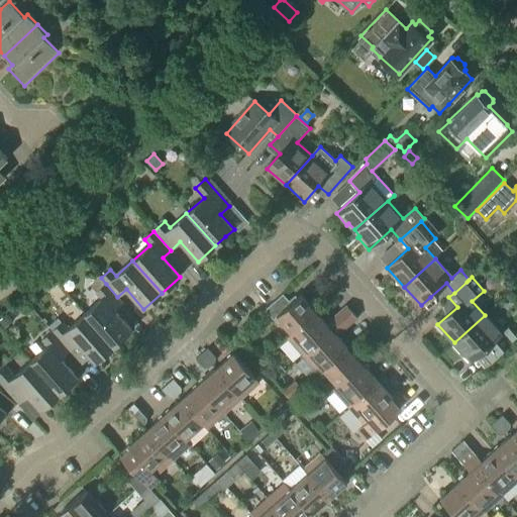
[(113,346),(131,330),(114,311),(123,303),(117,297),(106,284),(96,293),(101,299),(85,314),(113,346)]
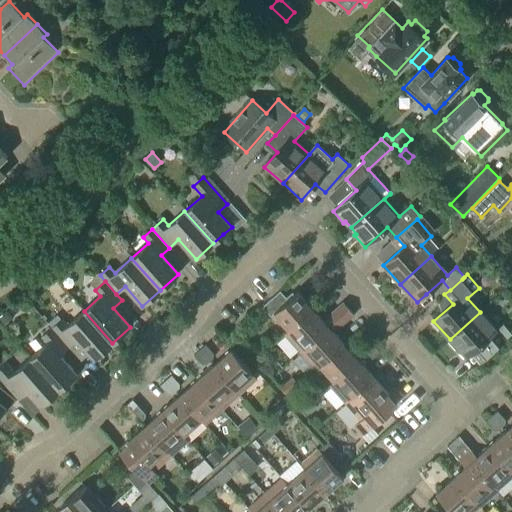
[(289,300),(281,291),(263,307),(271,317),(275,314),(289,330),(290,331),(314,309),(298,292),(289,300)]
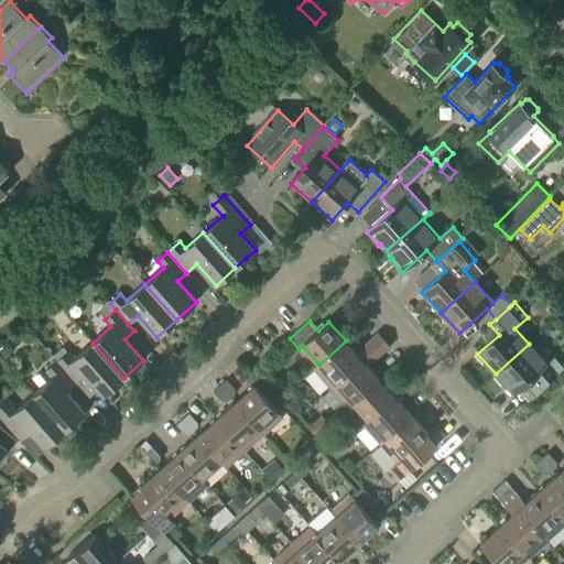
[(331,389),(380,345),(373,338),(357,354),(346,340),(320,365),(318,364),(313,368),(331,389)]
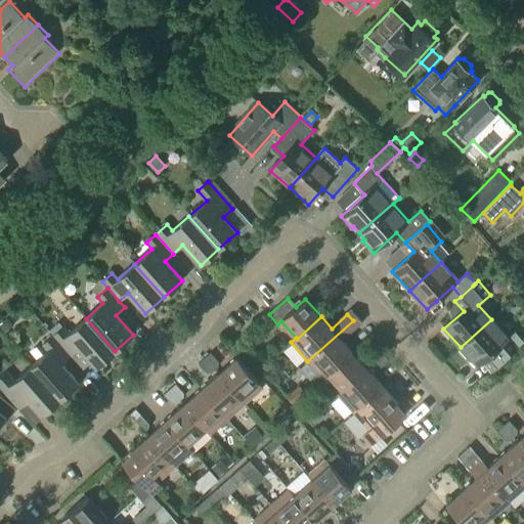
[(0,322),(0,323),(6,331),(12,325),(6,318),(0,322)]
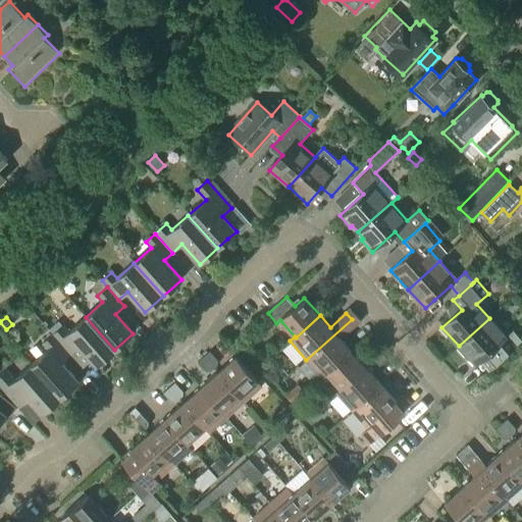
[(114,350),(86,317),(68,332),(63,326),(52,335),(69,355),(79,347),(96,366),(114,350)]
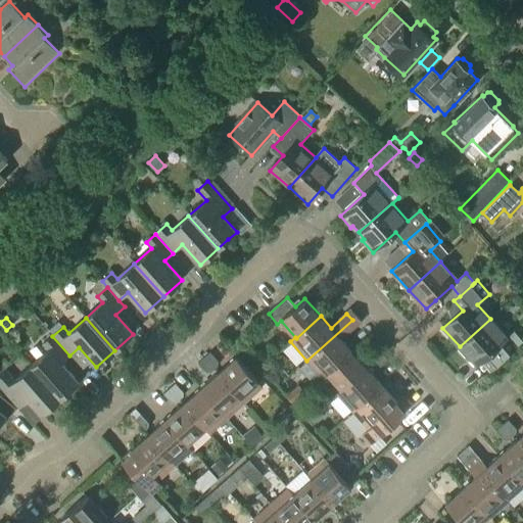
[(507,338),(490,319),(460,346),(477,366),(482,361),(491,370),(504,359),(522,341),(514,331),(508,337),(507,338)]
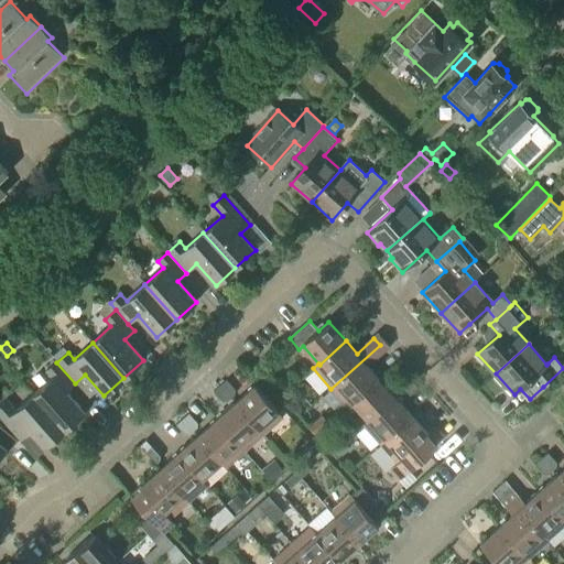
[(353,402),(379,379),(368,367),(386,351),(380,345),(331,389),(346,407),(351,401),(353,402)]
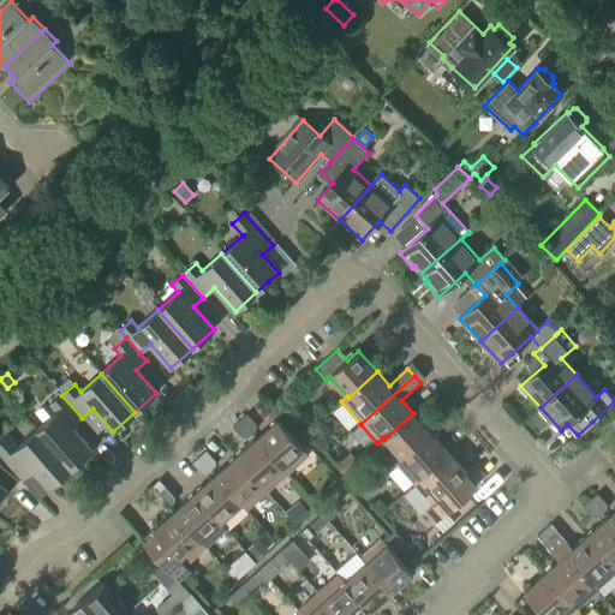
[(71,469),(93,449),(72,427),(82,418),(61,395),(51,405),(57,412),(36,430),(71,469)]
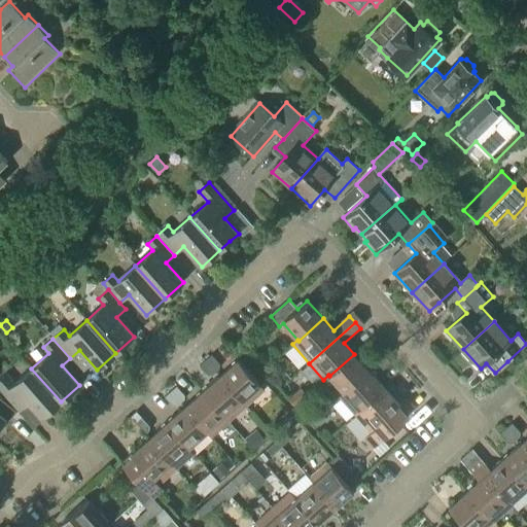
[(375,367),(386,357),(381,351),(372,359),(371,363),(375,367)]
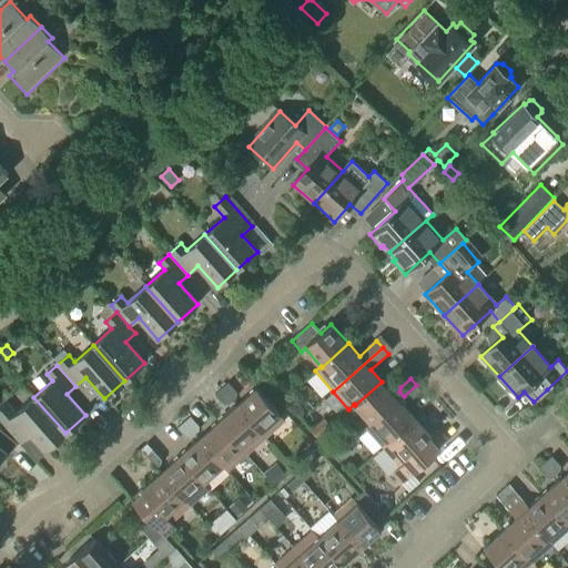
[(366,429),(399,401),(382,382),(355,405),(371,423),(365,428),(366,429)]
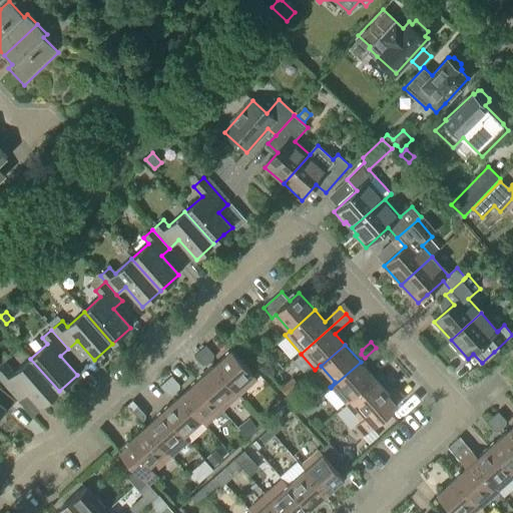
[(209,363),(213,359),(214,355),(206,346),(200,352),(209,363)]
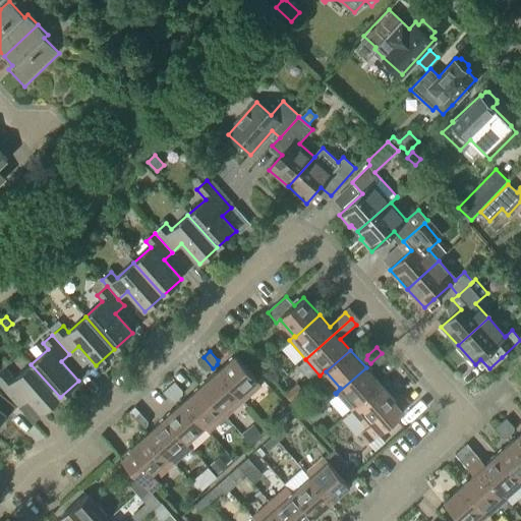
[(276,353),(268,360),(273,365),(281,358),(276,353)]
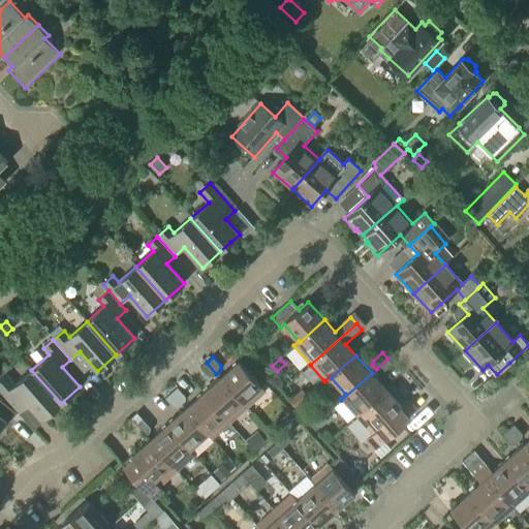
[(383,373),(393,365),(387,359),(376,369),(379,373),(383,373)]
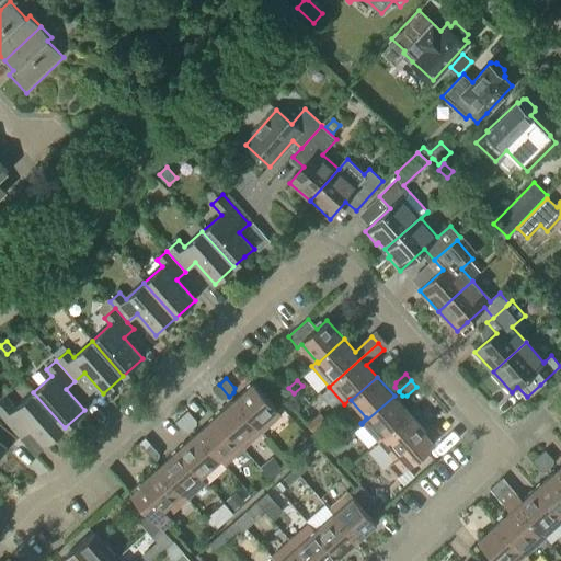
[(262,433),(282,415),(277,410),(253,384),(233,401),(244,414),(256,428),(262,433)]
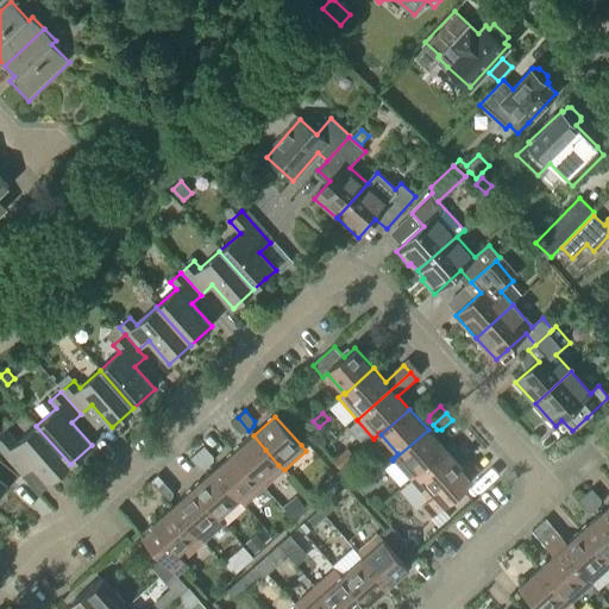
[(245,434),(249,431),(238,418),(231,424),(240,434),(245,434)]
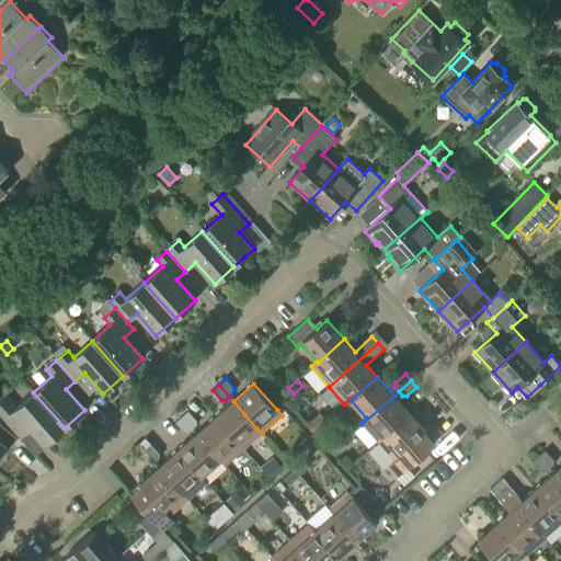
[(65,427),(33,392),(15,409),(7,399),(0,404),(0,414),(21,437),(31,428),(45,445),(65,427)]
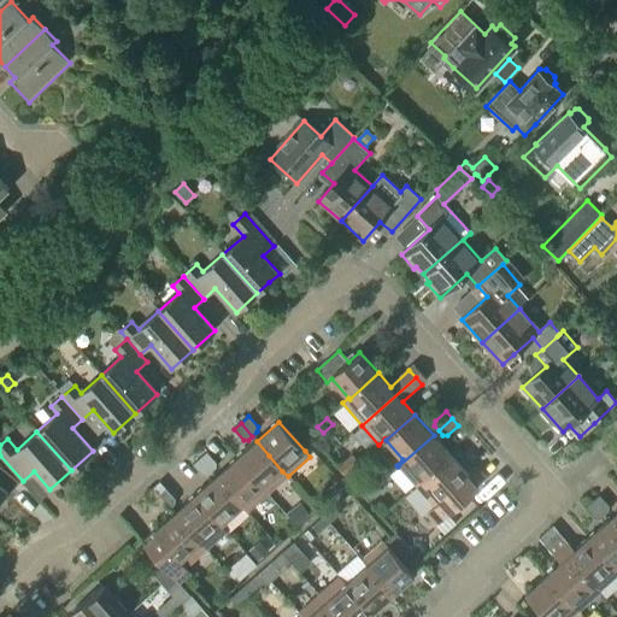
[(416,487),(452,456),(434,435),(398,466),(416,487)]
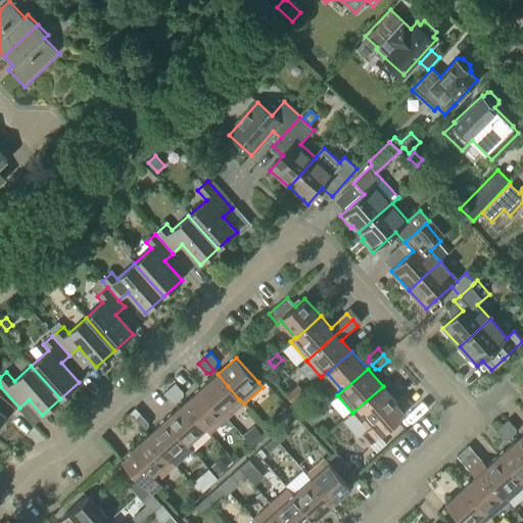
[(200,390),(227,419),(244,403),(239,399),(228,386),(218,374),(200,390)]
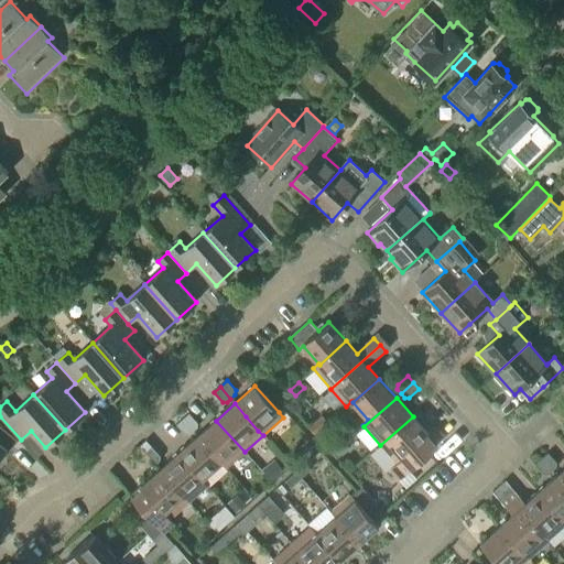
[(193,432),(197,427),(197,424),(190,414),(182,420),(193,432)]
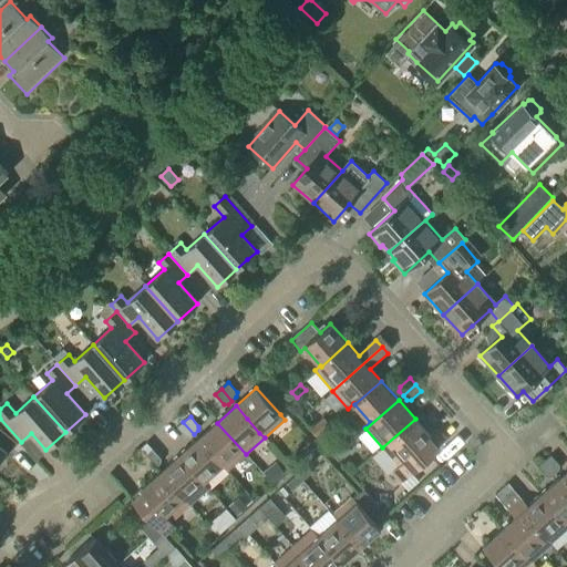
[(316,437),(330,425),(323,418),(309,430),(316,437)]
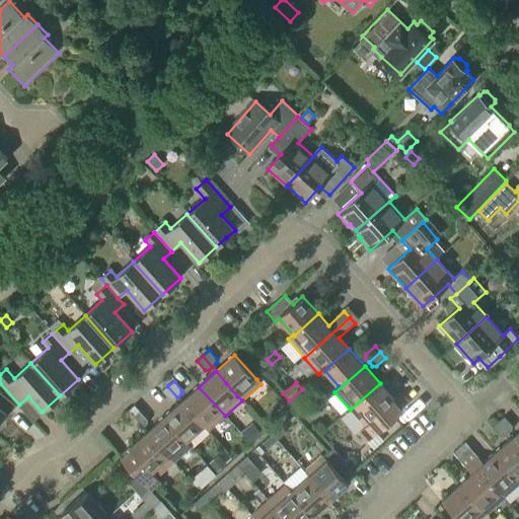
[(365,445),(376,435),(394,419),(386,410),(395,401),(380,383),(350,410),(364,426),(356,434),(365,445)]
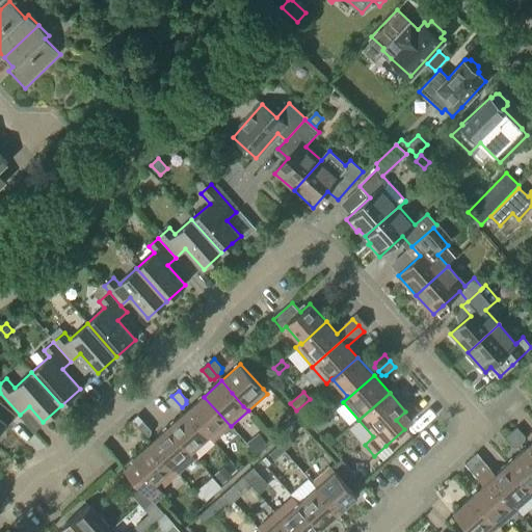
[(179,410),(182,407),(171,396),(166,401),(175,410),(179,410)]
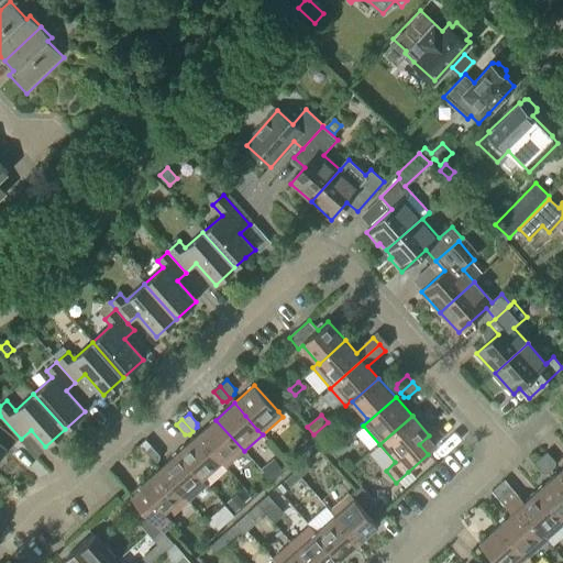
[(225,467),(244,451),(216,420),(197,437),(220,463),(221,462),(225,467)]
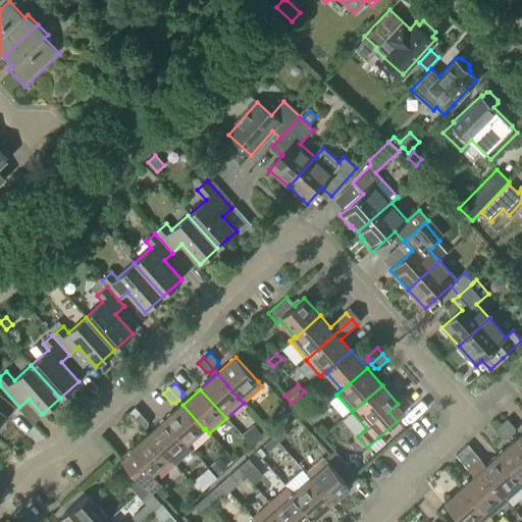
[(187,445),(188,444),(204,429),(183,405),(165,420),(187,445)]
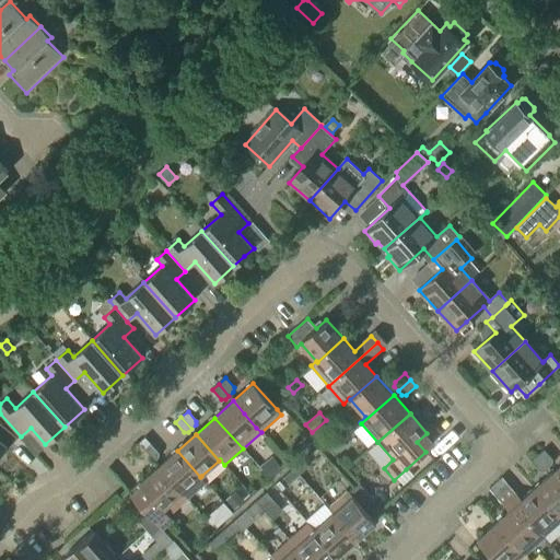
[(301,450),(311,441),(306,436),(296,445),(301,450)]
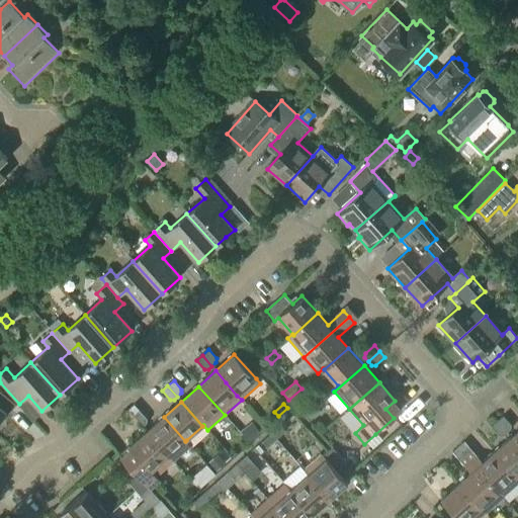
[(143,427),(147,424),(148,419),(140,411),(134,416),(143,427)]
